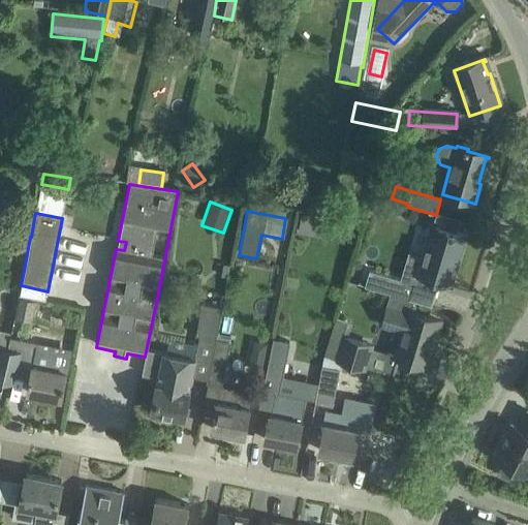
[(301,217),(298,234),(324,239),(328,221),(301,217)]
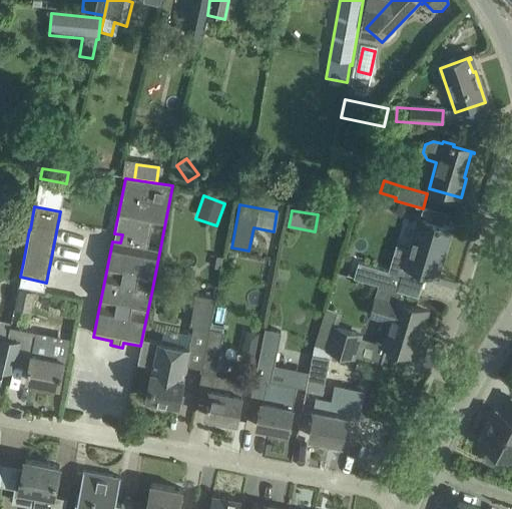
[(397,293),(401,278),(404,268),(431,276),(440,246),(445,247),(451,230),(418,220),(409,250),(398,247),(390,274),(358,265),(353,281),(381,289),(397,293)]
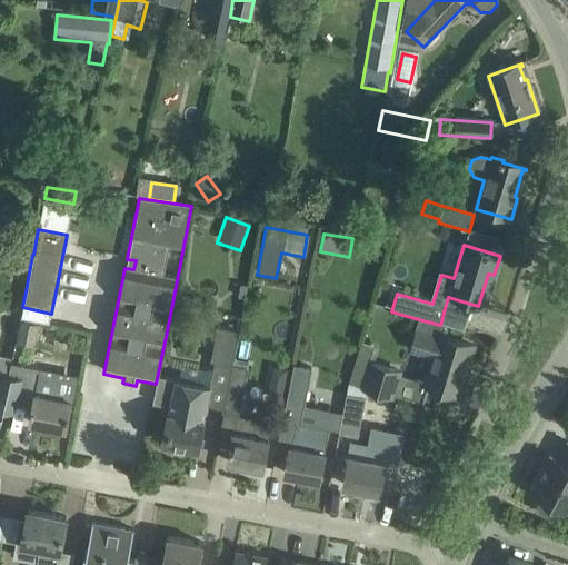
[(422,320),(412,353),(434,358),(426,385),(428,386),(458,395),(472,348),(440,339),(444,326),(440,325),(422,320)]
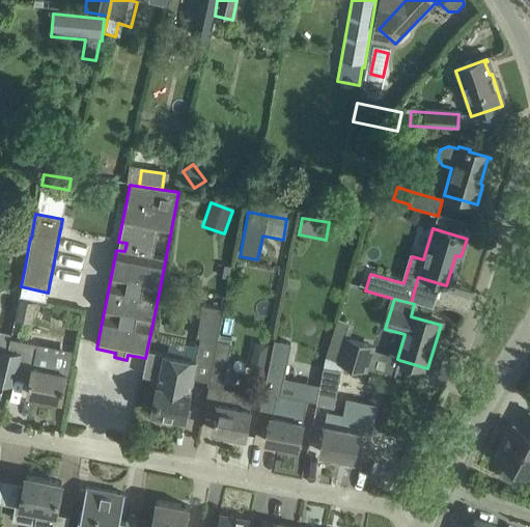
[(15,323),(31,327),(36,306),(19,302),(15,323)]
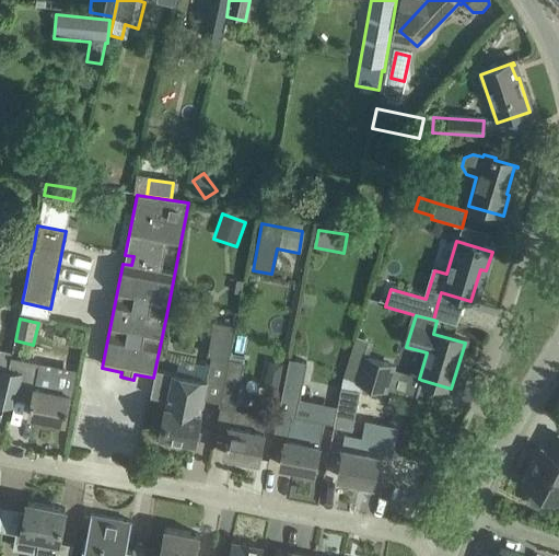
[(213,324),(207,358),(211,359),(209,367),(228,370),(229,362),(235,328),(213,324)]
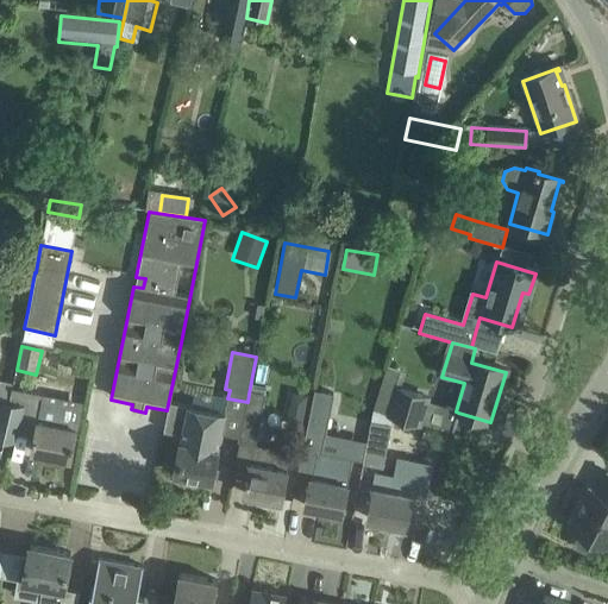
[(383,379),(373,413),(421,428),(428,403),(430,400),(400,390),(401,385),(383,379)]
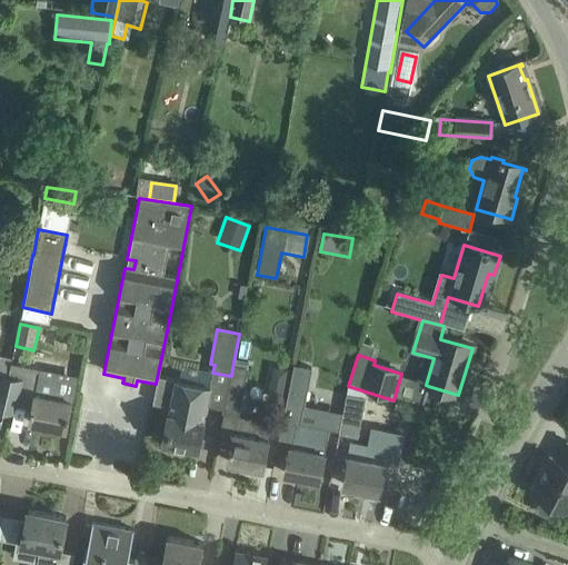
[(10,367),(8,379),(22,382),(18,398),(33,400),(28,425),(66,432),(72,396),(55,393),(57,380),(39,377),(40,373),(10,367)]
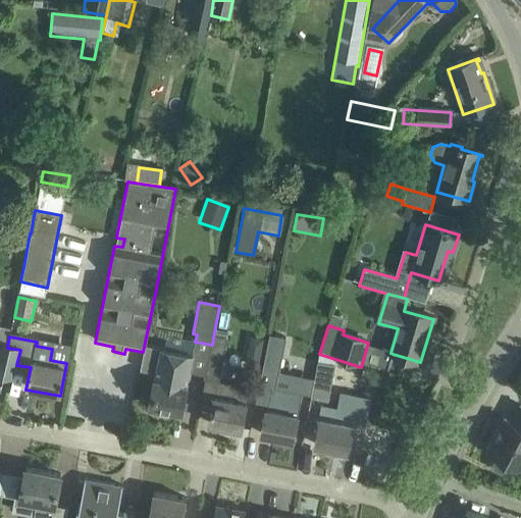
[(268,337),(258,391),(271,394),(274,394),(275,390),(284,340),(268,337)]
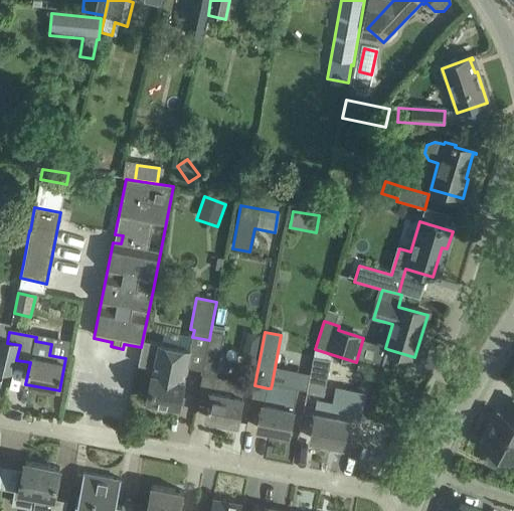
[(202,376),(199,390),(211,392),(209,400),(208,405),(205,420),(237,427),(241,406),(242,399),(245,383),(229,380),(215,377),(216,377),(224,336),(211,333),(210,333),(209,340),(202,374),(202,376)]
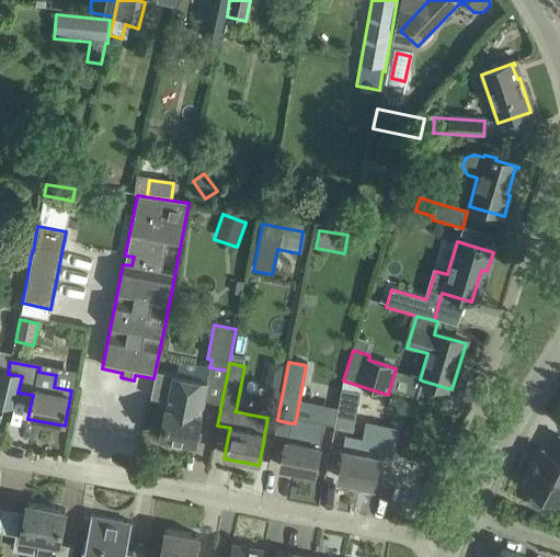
[(0,406),(12,408),(16,391),(18,393),(22,376),(8,374),(0,372),(0,406)]
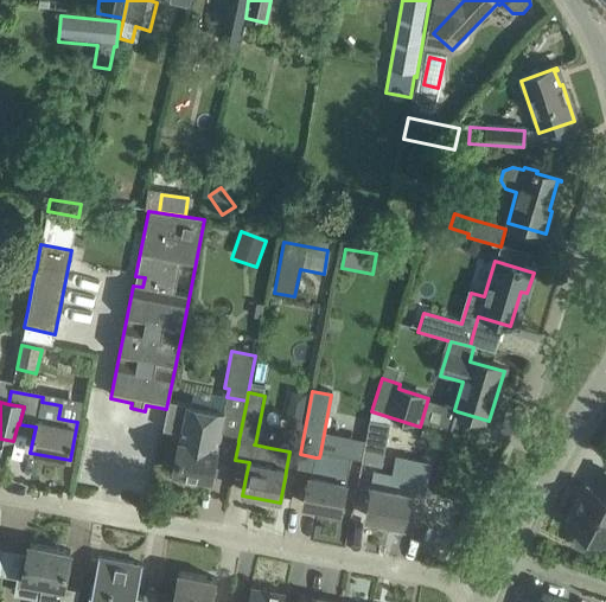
[(191,408),(168,404),(163,433),(182,435),(173,474),(174,474),(177,479),(187,481),(191,478),(210,482),(224,415),(191,408)]
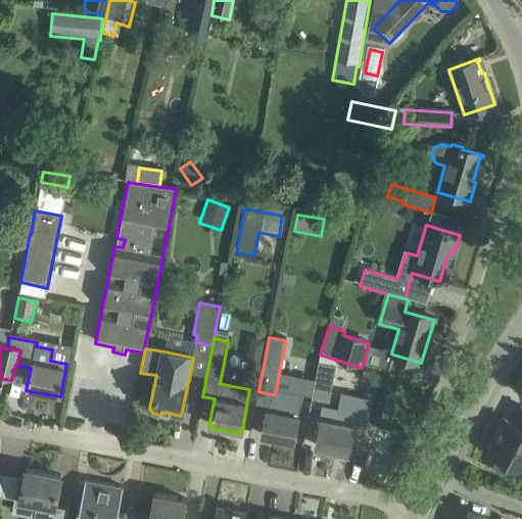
[(328,405),(335,368),(318,365),(311,400),(328,405)]
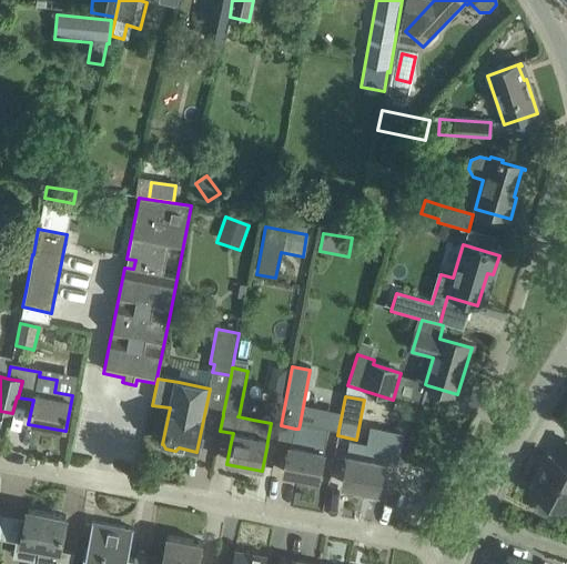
[(289,446),(283,475),(319,482),(324,454),(323,454),(328,430),(300,424),(299,429),(295,429),(291,447),(289,446)]
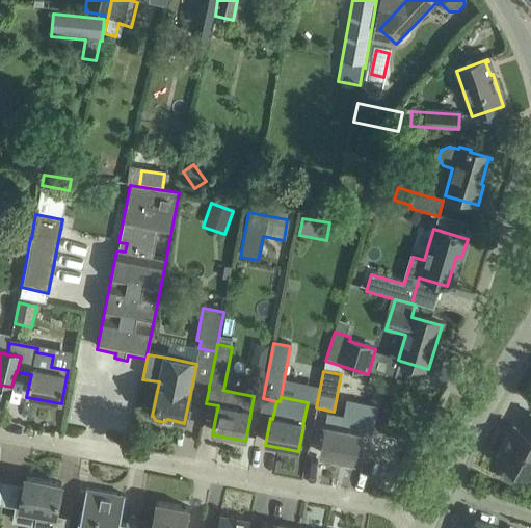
[(320,456),(354,463),(360,436),(363,417),(348,414),(345,432),(326,428),(320,456)]
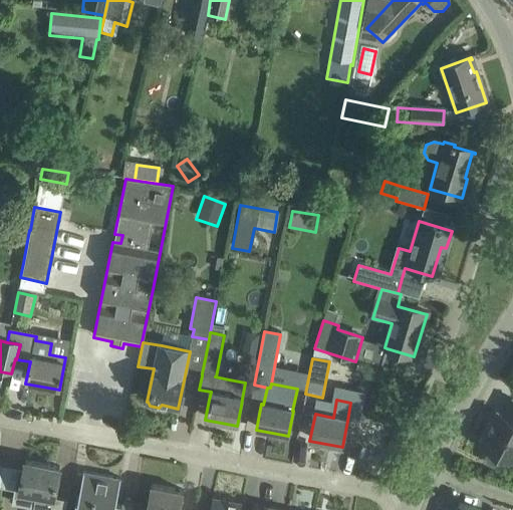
[(490,425),(479,445),(489,450),(484,460),(485,464),(496,470),(501,469),(505,459),(512,463),(512,402),(511,402),(503,418),(496,414),(495,417),(497,418),(492,426),(490,425)]
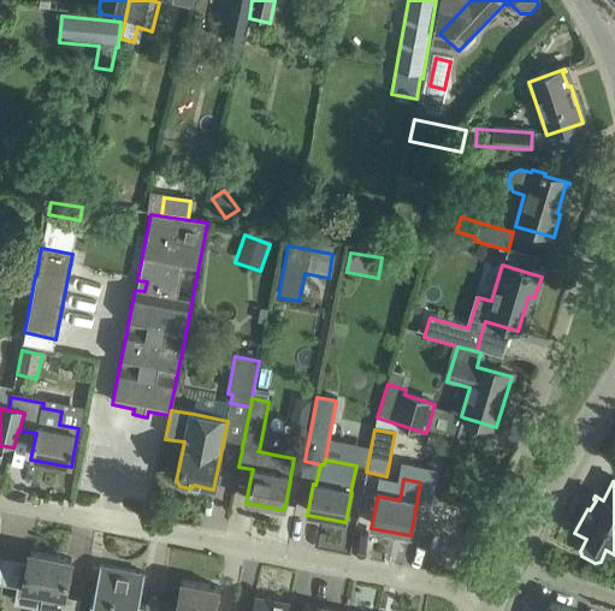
[(42,594),(39,610),(60,610),(64,599),(71,562),(30,555),(23,591),(42,594)]
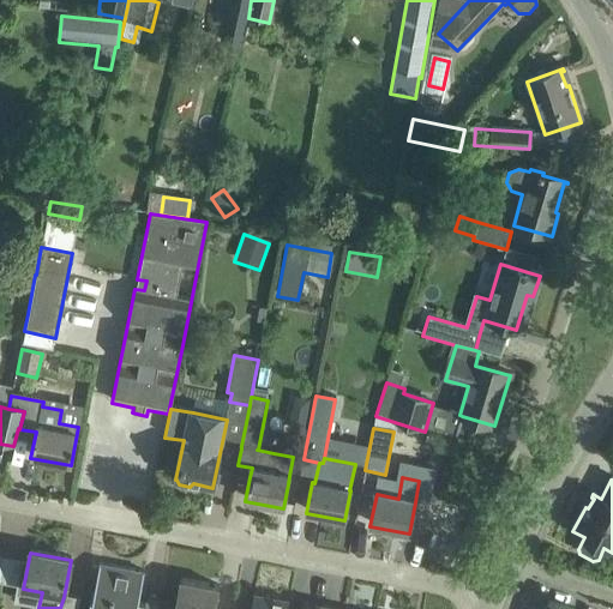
[(98,566),(90,608),(144,608),(145,603),(138,602),(144,574),(98,566)]
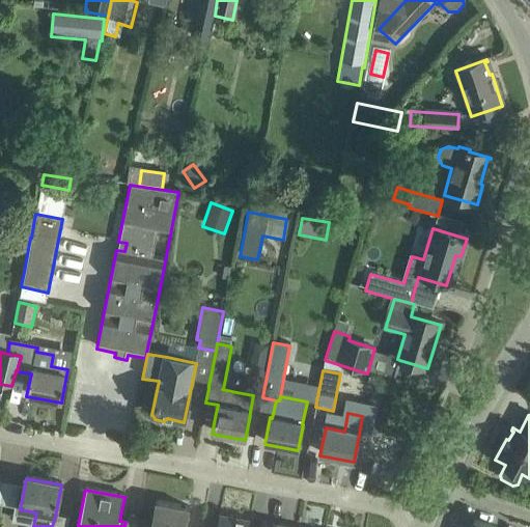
[(187,526),(190,509),(155,503),(151,523),(150,526),(187,526)]
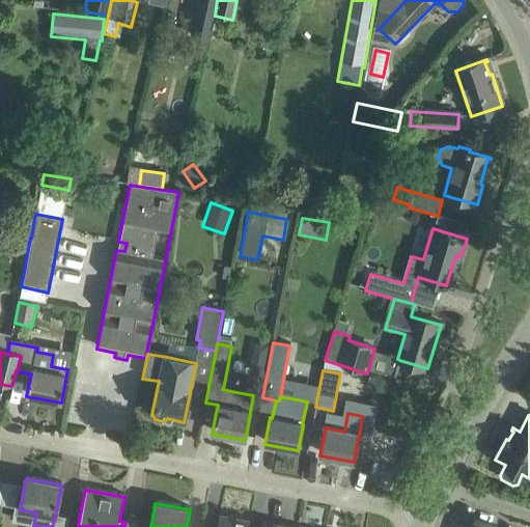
[(248,526),(250,521),(219,515),(217,526),(248,526)]
